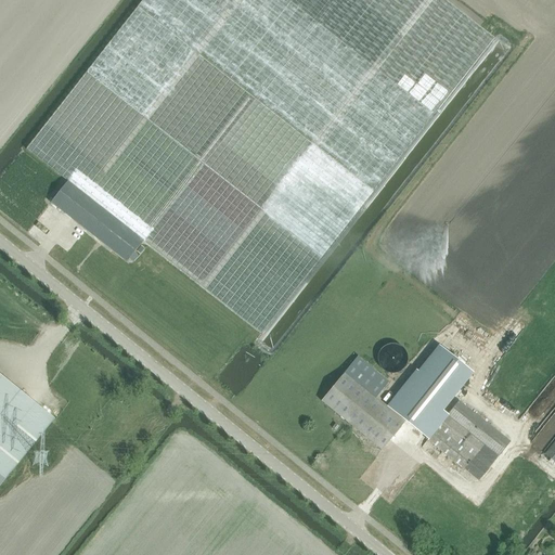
[(51,203),(66,215),(128,263),(144,243),(261,336),(497,39),(447,0),(144,0),(26,150),(67,182),(51,203)]
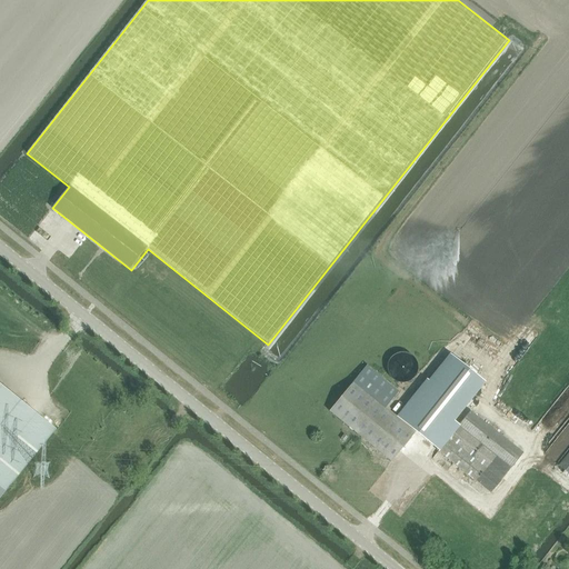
[(412,366),(412,365),(412,361),(411,359),(410,357),(408,355),(406,353),(403,352),(400,351),(398,351),(393,352),(391,353),(389,356),(387,358),(387,360),(386,362),(386,365),(386,367),(387,370),(389,373),(391,376),(393,377),(398,378),(400,378),(403,378),(406,376),(408,375),(409,373),(411,370),(411,368),(412,366)]
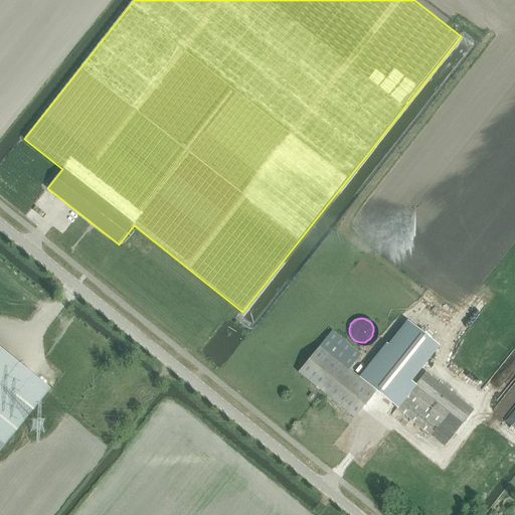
[(410,324),(364,380),(390,402),(389,403),(396,409),(390,416),(413,437),(420,427),(444,447),(468,417),(474,410),(425,371),(408,392),(405,389),(440,347),(410,324)]
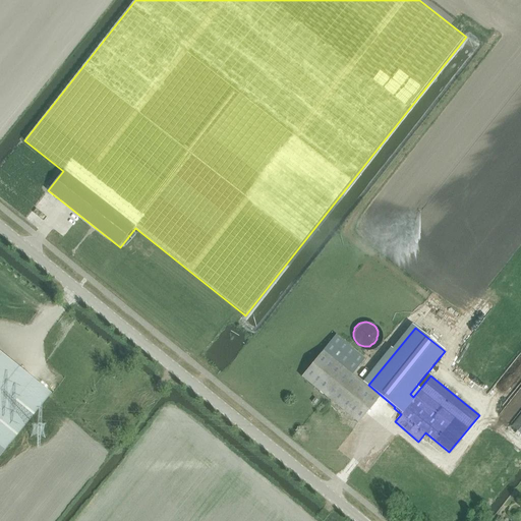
[(336,335),(299,379),(355,424),(378,398),(350,375),(364,358),(336,335)]
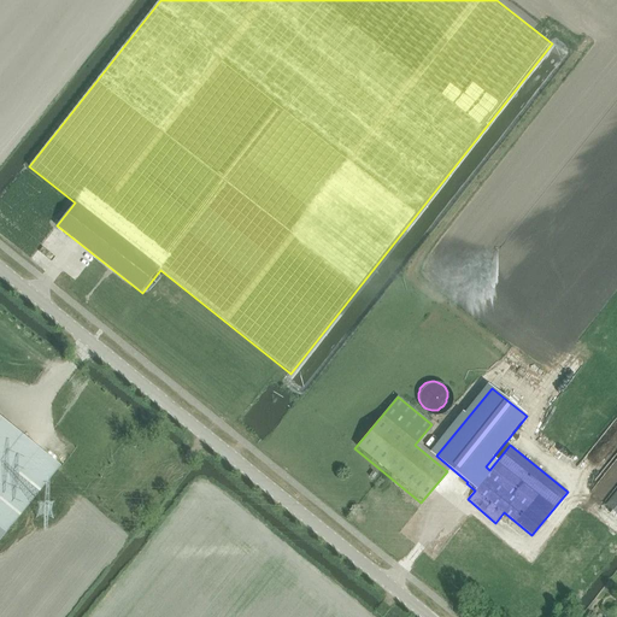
[(0,538),(60,465),(0,416),(0,538)]
